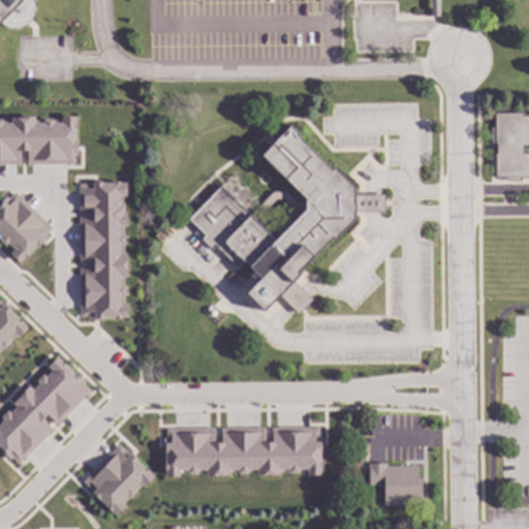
[(33,0),(34,3),(33,11),(28,22),(21,27),(17,28),(8,27),(4,25),(0,21),(0,0),(33,0)]
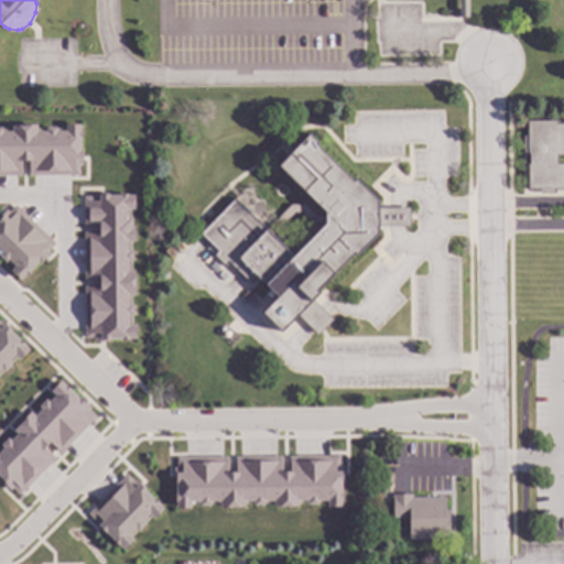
[(467,0),(467,17),(458,17),(457,0),(467,0)]
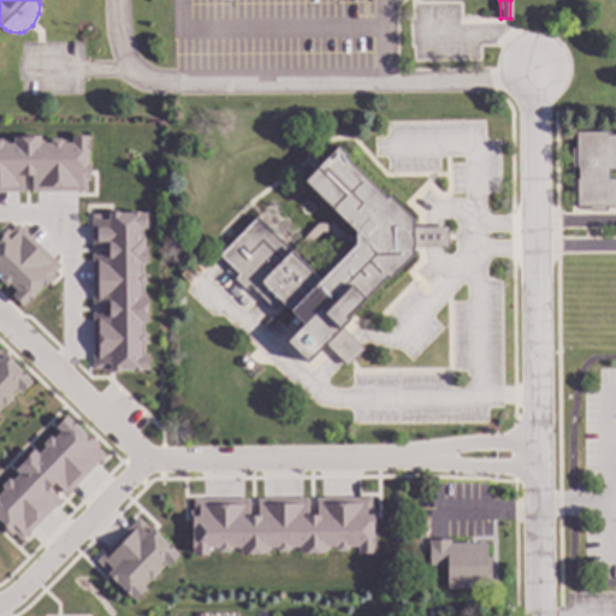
[(615,169),(608,169),(608,179),(615,178),(615,206),(605,206),(605,211),(588,211),(588,206),(575,206),(575,178),(578,178),(578,166),(572,165),(572,148),(575,148),(575,131),(608,131),(608,135),(615,135),(615,169)]
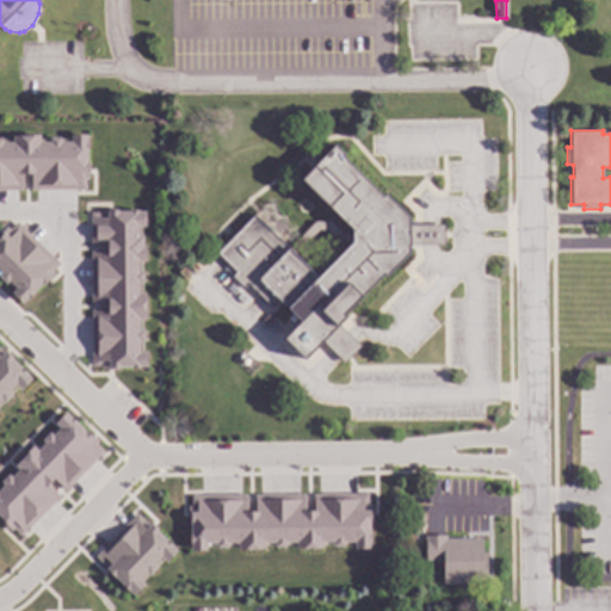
[(85,135),(69,135),(69,140),(38,141),(38,135),(11,136),(11,140),(0,140),(0,190),(22,190),(22,176),(29,174),(29,192),(87,190),(85,135)]
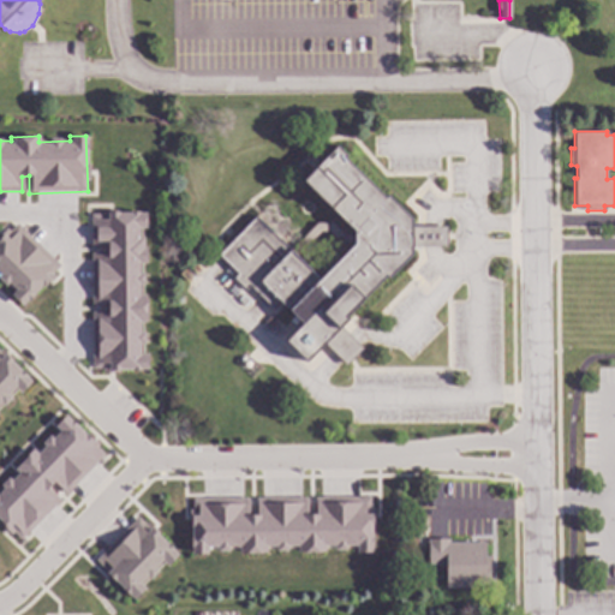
[(347,154),(344,156),(384,196),(387,193),(411,218),(413,226),(446,226),(446,244),(413,244),(413,252),(389,276),(386,274),(344,315),(348,318),(340,327),(360,348),(345,363),(324,341),(306,359),(286,339),(303,323),(279,298),(272,305),(250,284),(245,290),(233,278),(238,272),(220,252),(257,215),(290,249),(316,222),(330,221),(345,234),(352,226),(302,179),(336,144),(347,154)]
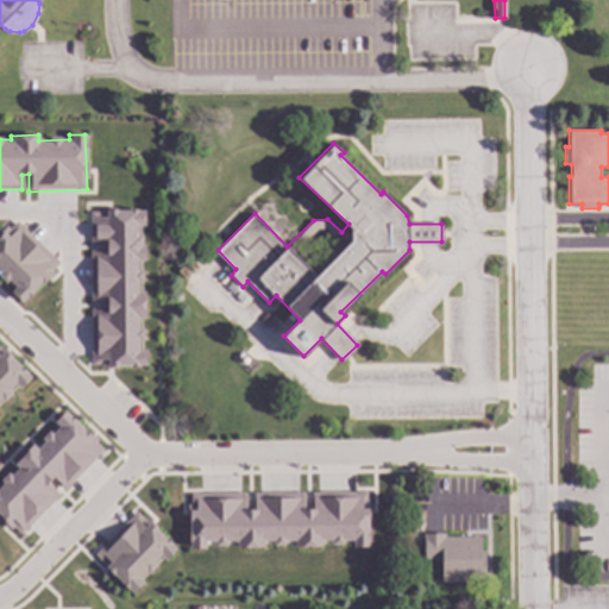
[(90,368),(145,366),(145,350),(139,350),(139,319),(144,319),(144,292),(139,292),(138,261),(142,261),(142,226),(144,226),(143,211),(88,211),(89,245),(105,244),(105,251),(89,251),(89,302),(105,302),(105,309),(89,311),(90,368)]
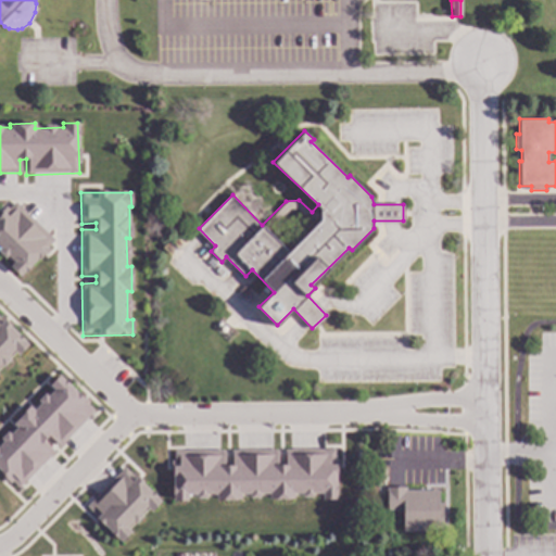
[(54,241),(12,201),(0,213),(0,252),(12,264),(9,267),(20,278),(54,241)]
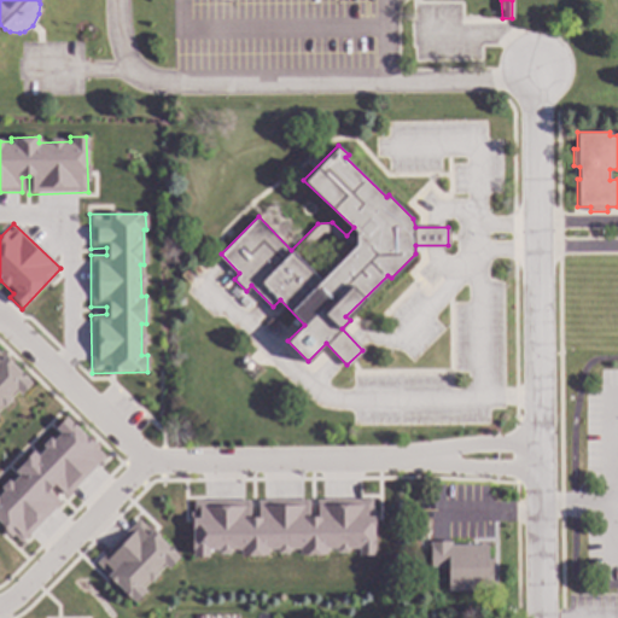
[(0,409),(17,392),(19,395),(31,383),(0,353),(0,409)]
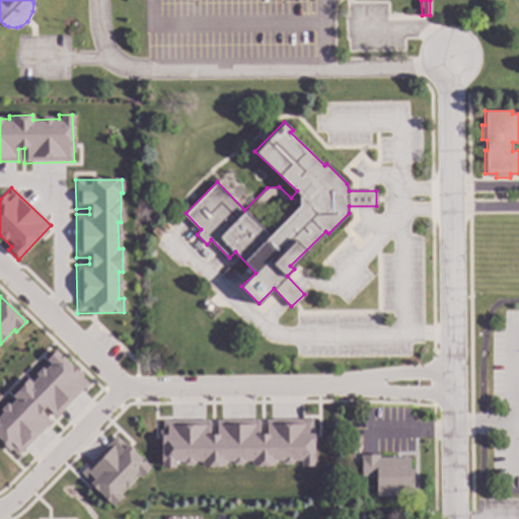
[(0,442),(16,457),(49,422),(40,414),(44,409),(54,419),(88,382),(54,351),(46,360),(47,361),(12,398),(11,397),(0,409),(0,442)]
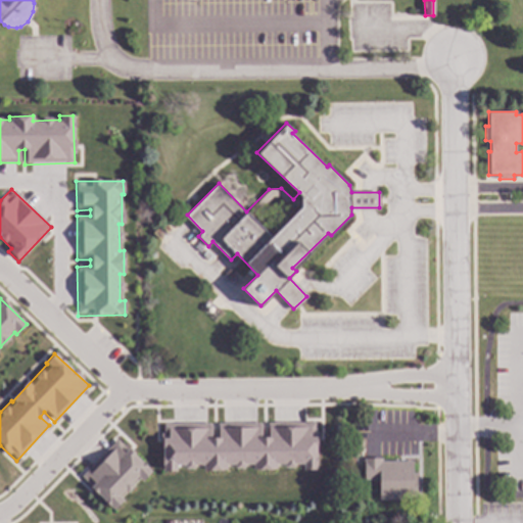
[(160,425),(161,472),(175,471),(175,459),(183,468),(202,467),(202,472),(221,471),(230,463),(235,469),(241,469),(247,463),(254,471),(275,470),(275,465),(282,464),(285,468),(293,468),(301,460),(302,470),(317,470),(315,422),(267,424),(267,437),(260,438),(259,423),(216,424),(217,437),(210,438),(209,423),(160,425)]
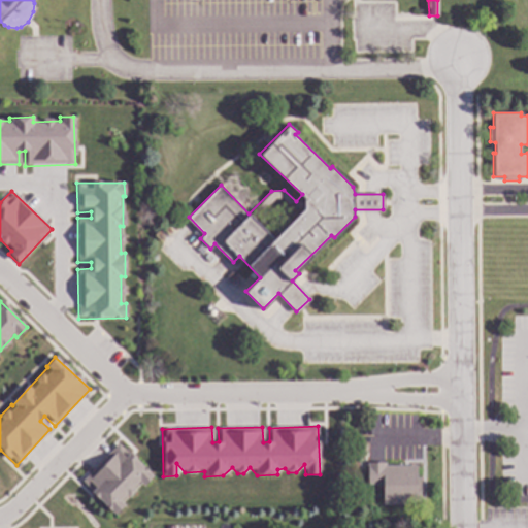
[(79,484),(113,515),(151,473),(117,442),(79,484)]
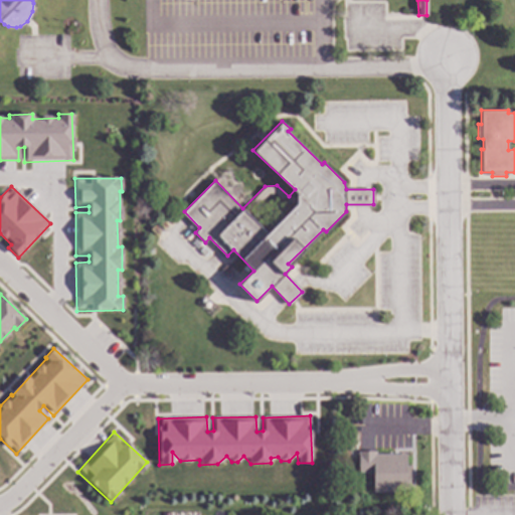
[(375,453),(406,453),(406,465),(410,465),(410,492),(372,492),(372,472),(357,472),(357,451),(375,451),(375,453)]
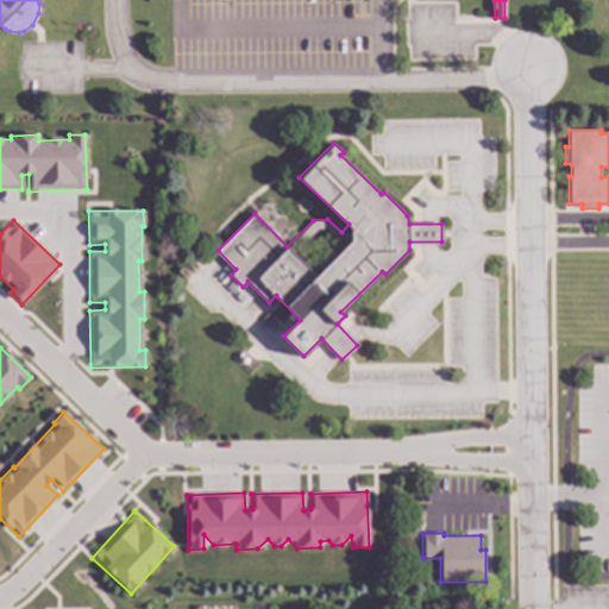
All buildings are outlined.
